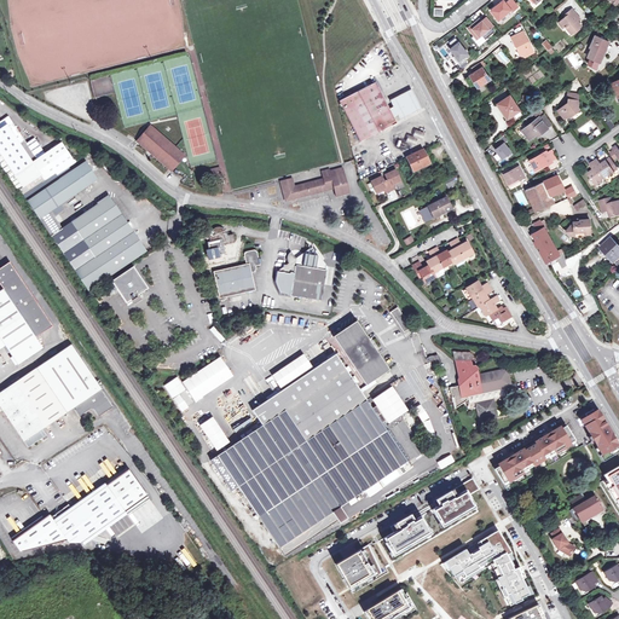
[(519,7),(512,0),(510,0),(507,4),(503,1),(492,11),(499,21),(512,11),(513,12),(519,7)]
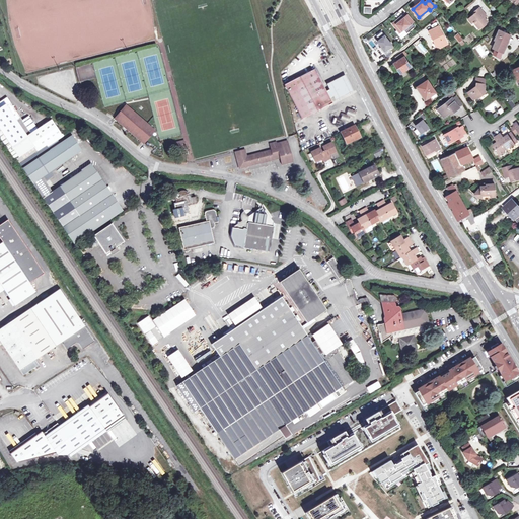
[(473,15),(469,19),(472,23),(474,22),(479,28),(488,21),(484,17),(486,15),(479,8),(474,12),(475,14),(473,15)]
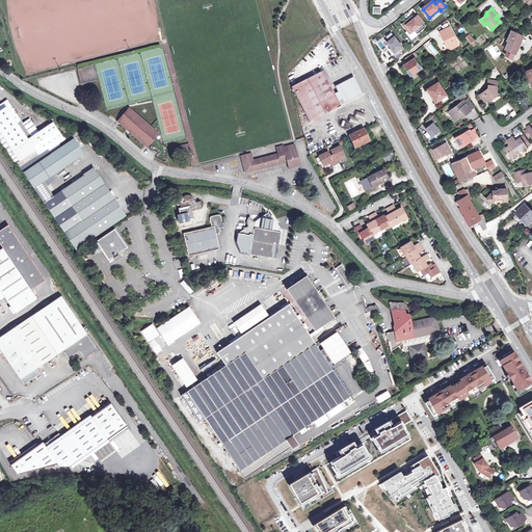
[(413,17),(403,25),(410,33),(415,30),(418,34),(426,28),(423,24),(425,23),(419,16),(414,20),(413,17)]
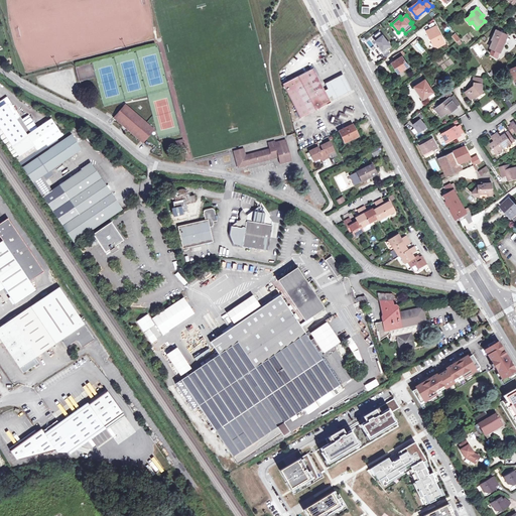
[(436,26),(426,31),(430,38),(431,38),(432,41),(432,43),(431,45),(436,47),(442,44),(440,39),(442,38),(436,26)]
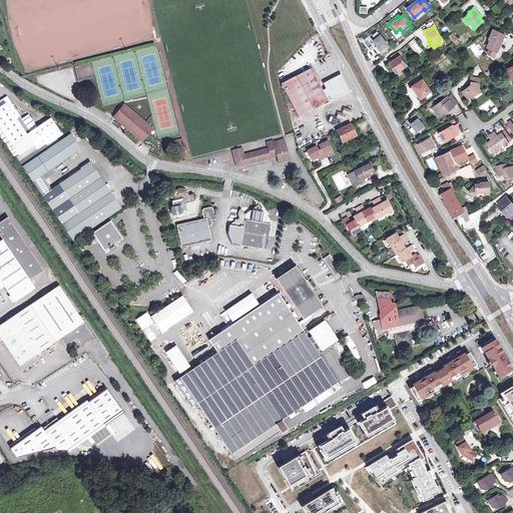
[(503,34),(494,30),(490,39),(491,40),(488,47),(490,48),(488,54),(495,56),(497,51),(501,43),(499,43),(503,34)]
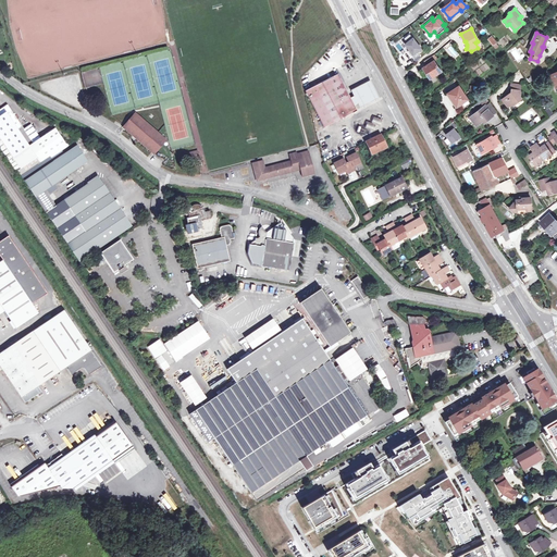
[(422,50),(410,34),(405,38),(408,42),(406,45),(410,50),(408,51),(415,60),(420,56),(418,53),(422,50)]
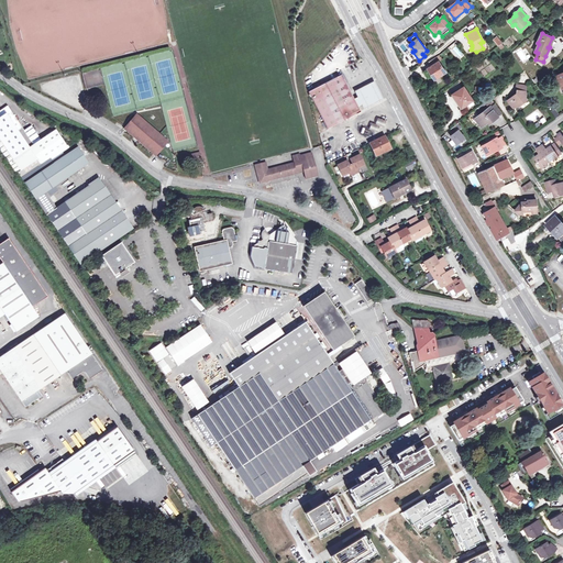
[(497,36),(494,40),(499,46),(501,44),(503,43),(497,36)]
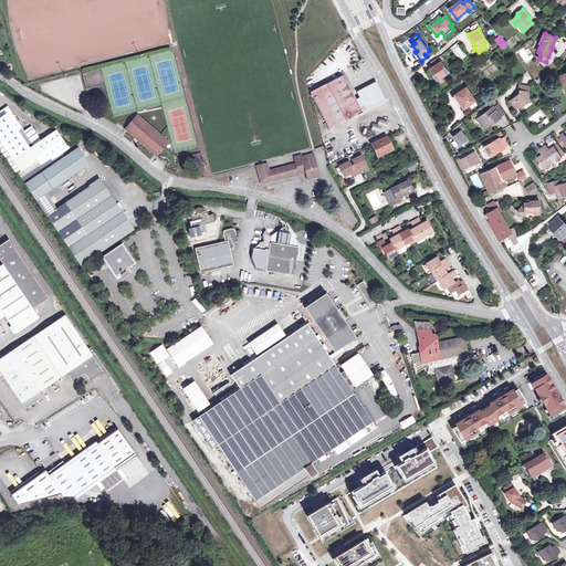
[(450,48),(460,60),(467,55),(457,43),(450,48)]
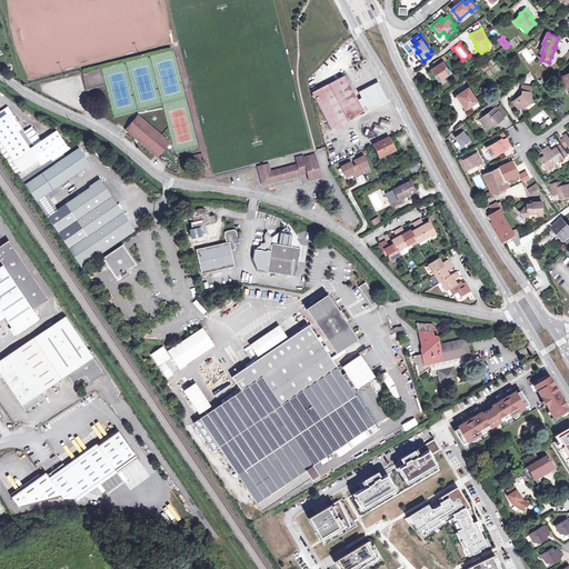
[(445,57),(435,62),(437,67),(433,69),(438,77),(440,80),(451,73),(443,62),(447,60),(445,57)]
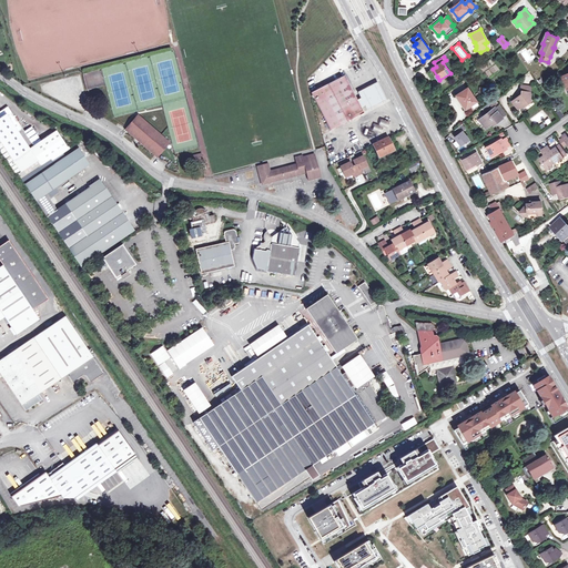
[(344,75),(312,92),(331,130),(352,118),(354,119),(356,118),(356,115),(363,112),(361,107),(356,99),(344,75)]
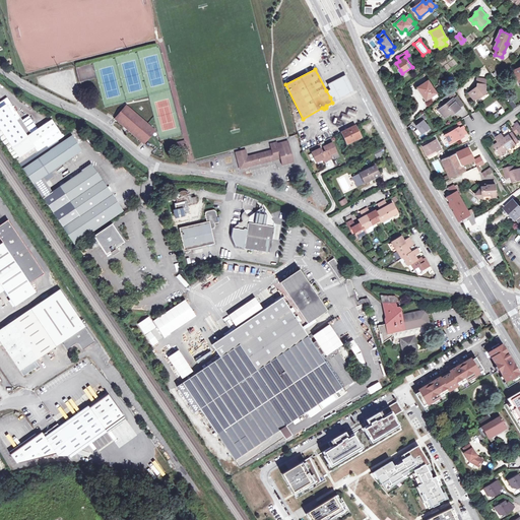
[(329,89),(326,90),(330,98),(333,95),(335,100),(353,89),(345,74),(327,83),(329,89)]
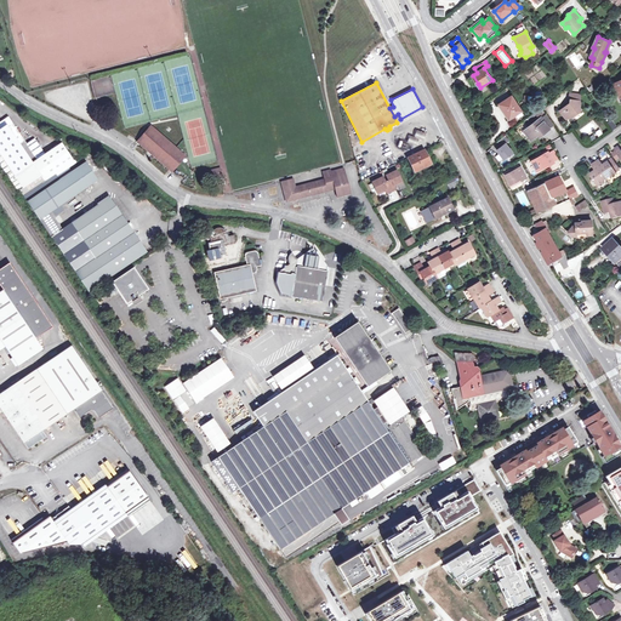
[(580,95),(570,93),(570,100),(570,103),(560,110),(567,119),(571,117),(573,117),(577,113),(576,110),(580,108),(580,103),(580,102),(580,95)]
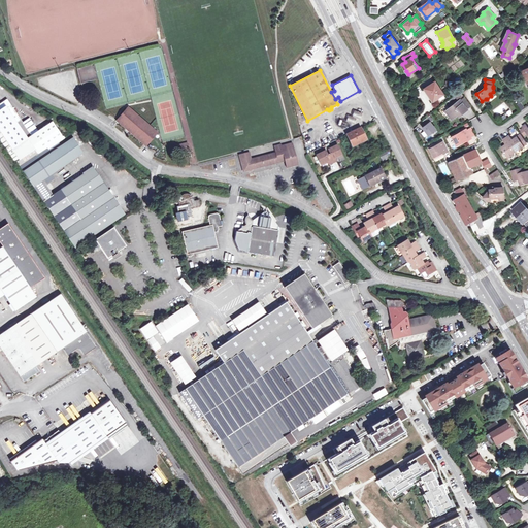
[(435,81),(425,89),(432,100),(436,97),(437,99),(443,94),(435,81)]
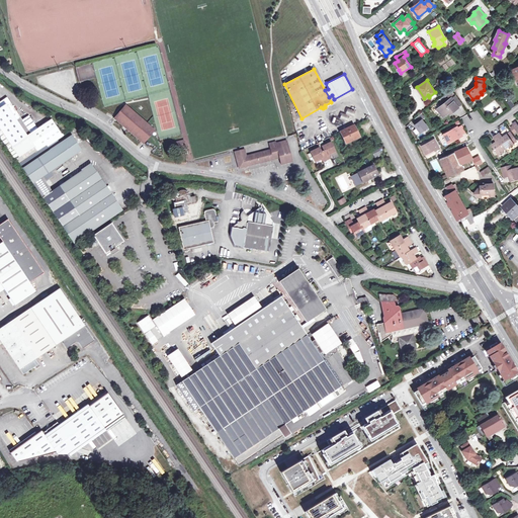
[(455,95),(451,98),(459,107),(463,104),(455,95)]
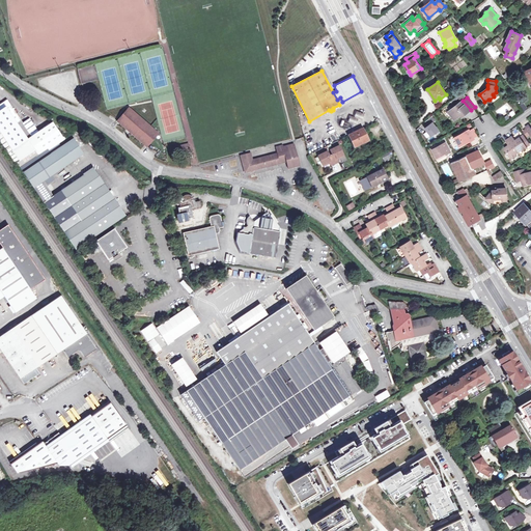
[(471,110),(463,101),(451,109),(454,113),(451,115),(454,119),(466,111),(468,113),(471,110)]
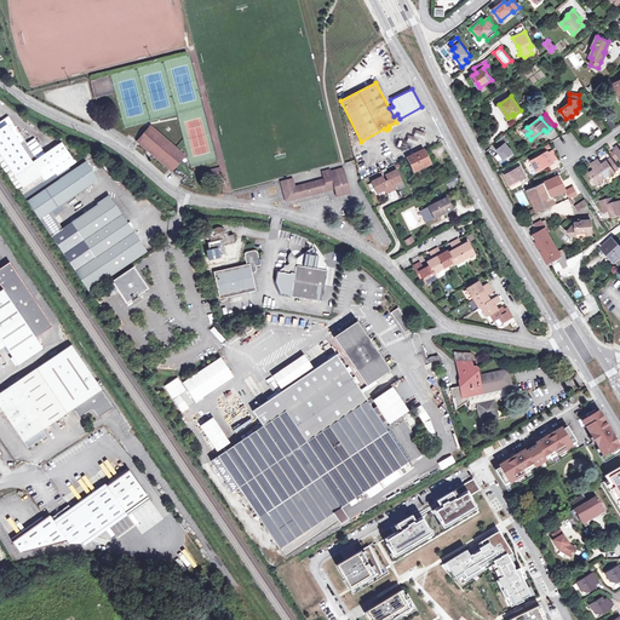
[(21,190),(24,195),(42,184),(57,174),(68,167),(75,164),(76,162),(75,160),(74,161),(62,143),(38,160),(11,120),(6,119),(0,122),(0,128),(0,130),(0,162),(19,191),(21,190)]
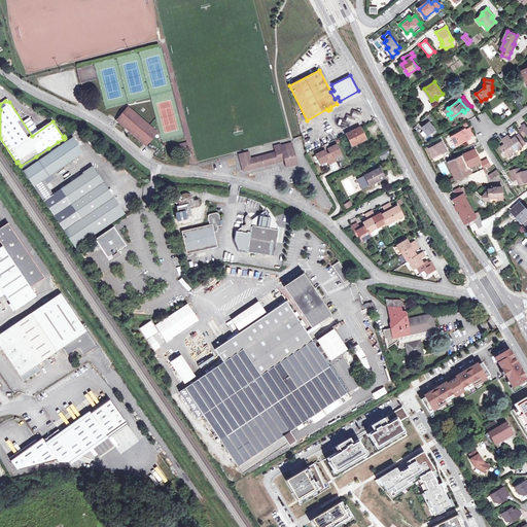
[(128,108),(127,110),(147,128),(148,126),(128,108)]
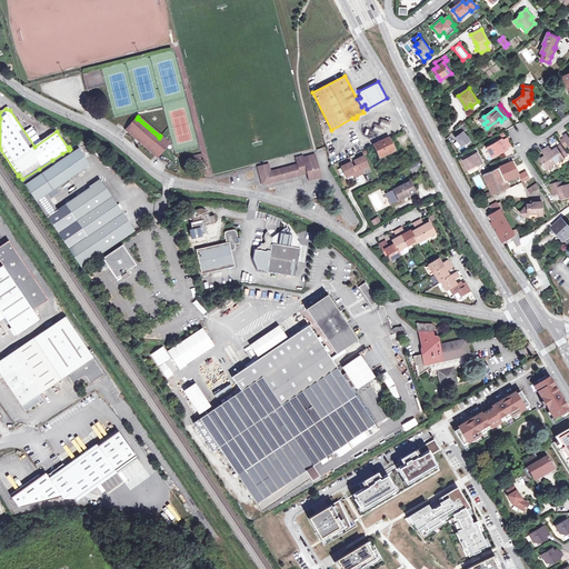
[(159,138),(137,119),(128,129),(130,131),(128,132),(136,139),(137,138),(150,148),(149,150),(156,156),(167,141),(160,136),(159,138)]
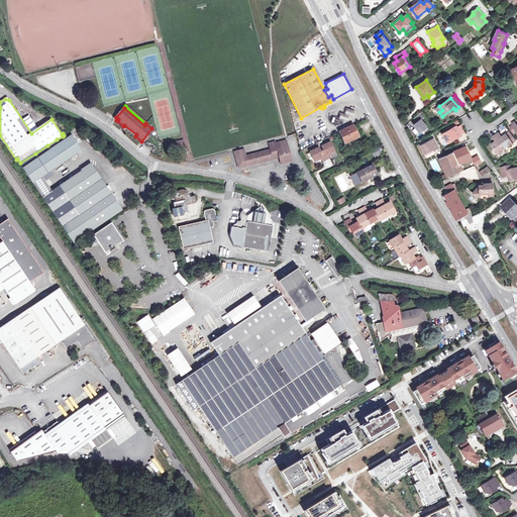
[(420,116),(408,126),(415,136),(428,127),(420,116)]
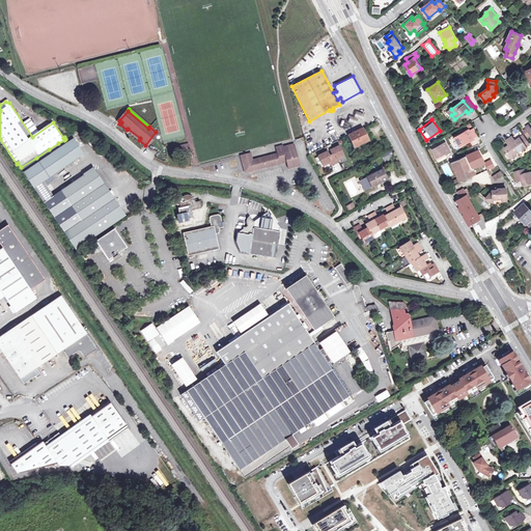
[(516,128),(511,133),(516,138),(522,133),(516,128)]
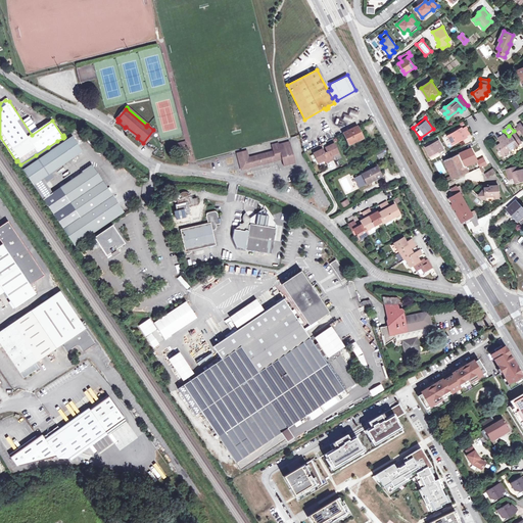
[(126,127),(125,128),(137,138),(138,136),(126,127)]
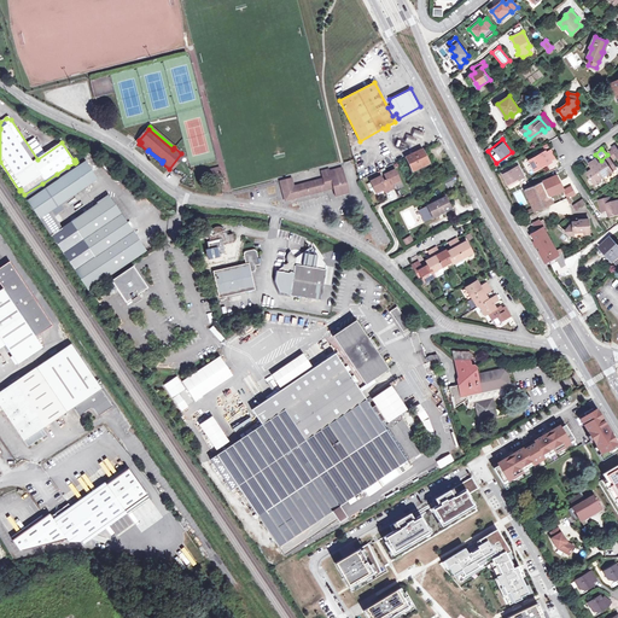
[(421,150),(406,157),(413,172),(429,163),(421,150)]
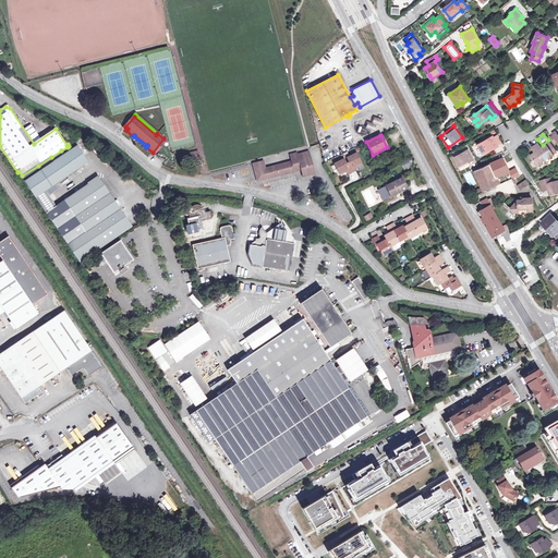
[(493,136),(477,145),(483,154),(493,148),(494,149),(498,146),(493,136)]
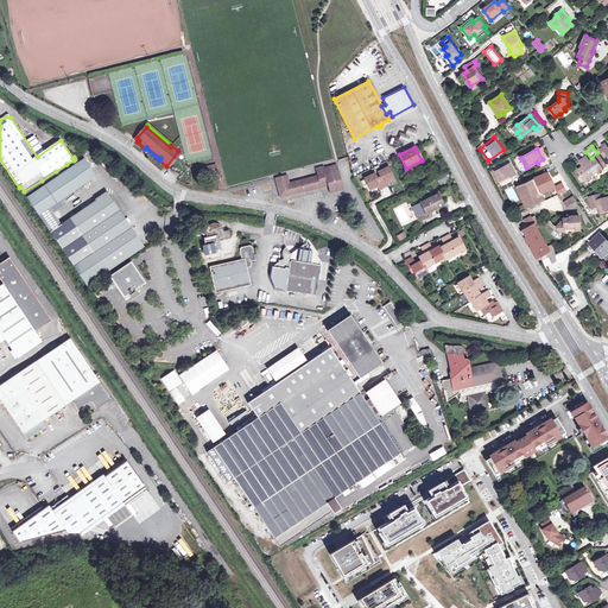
[(166,166),(168,168),(181,153),(178,151),(166,166)]
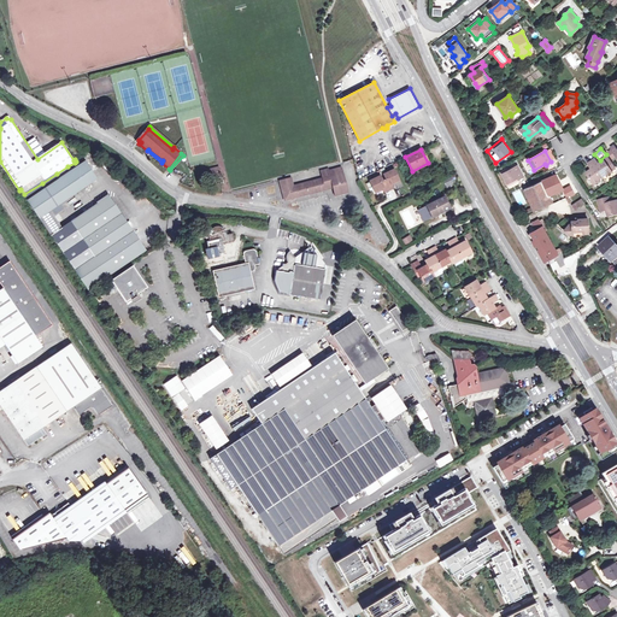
[(600,165),(595,159),(592,163),(603,177),(606,175),(607,176),(613,172),(612,171),(610,168),(613,164),(609,159),(600,165)]
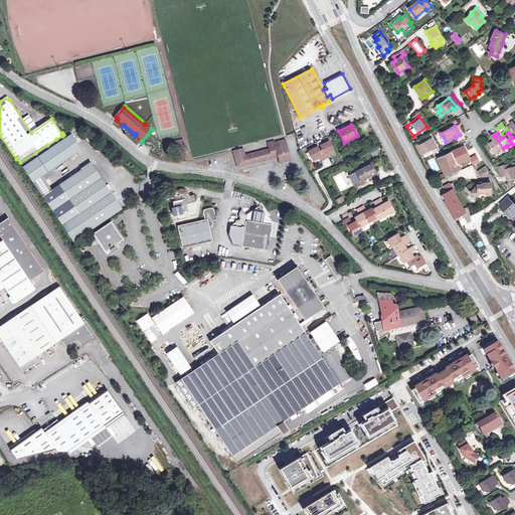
[(56,139),(47,145),(50,149),(37,157),(35,153),(20,162),(72,240),(121,207),(92,164),(60,185),(60,186),(57,188),(69,206),(73,212),(77,210),(79,213),(71,219),(66,222),(62,215),(66,212),(65,209),(53,191),(42,176),(80,149),(71,135),(59,143),(56,139)]
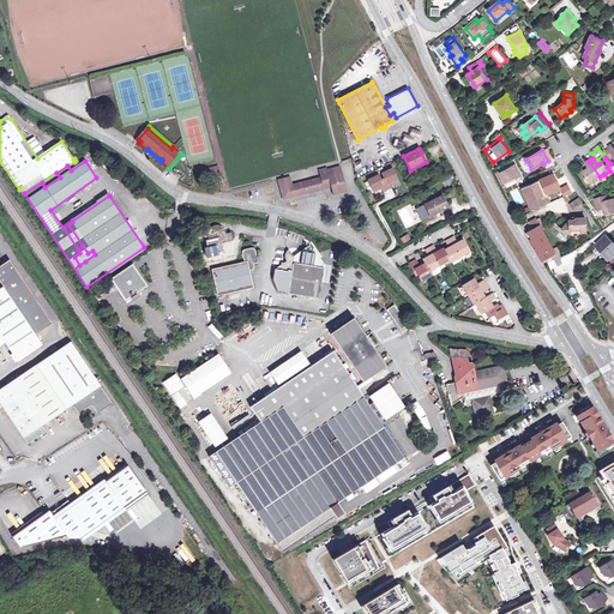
[(600,176),(589,162),(585,164),(589,169),(584,174),(593,185),(597,180),(596,179),(600,176)]
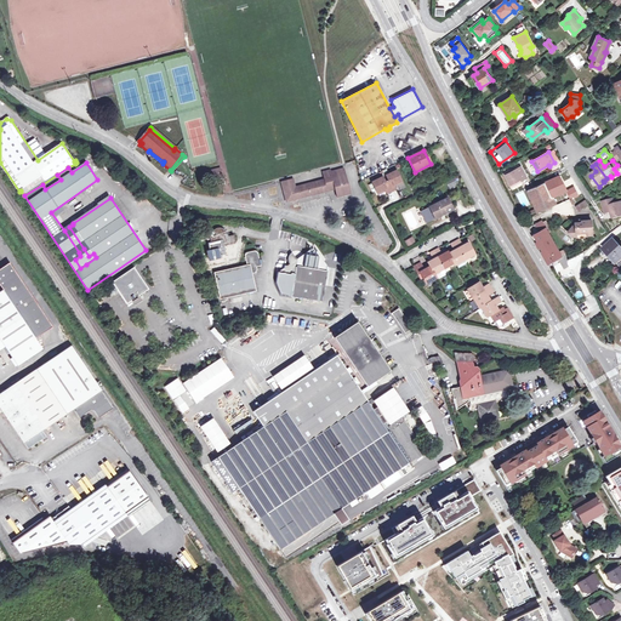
[(520,167),(506,175),(511,184),(520,180),(522,181),(527,178),(520,167)]
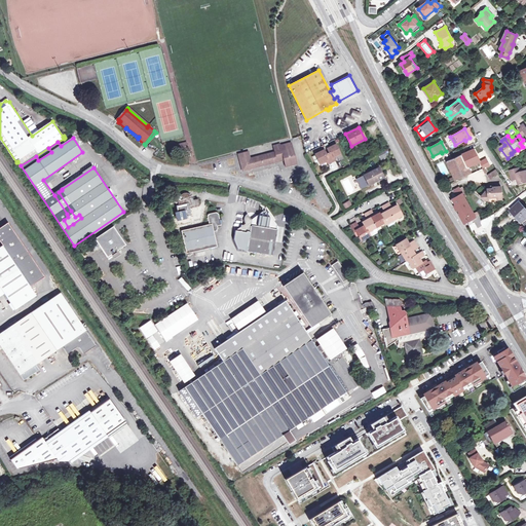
[(184,143),(177,145),(178,152),(186,150),(184,143)]
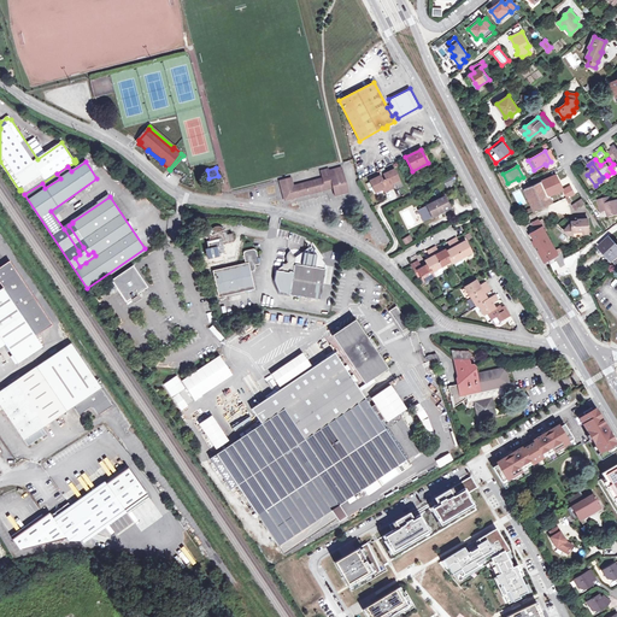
[(287,180),(280,182),(285,200),(333,187),(335,195),(347,192),(341,168),(329,171),(328,169),(321,171),(323,178),(293,186),(288,187),(287,180)]
